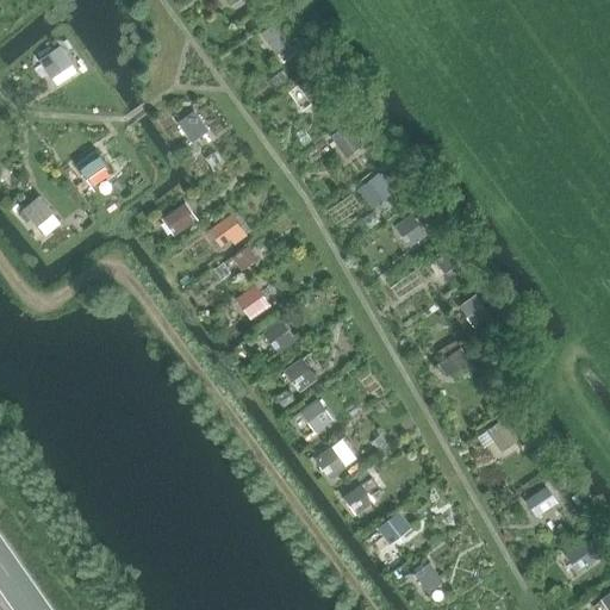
[(261,33),(277,54),(296,42),(280,20),(261,33)]
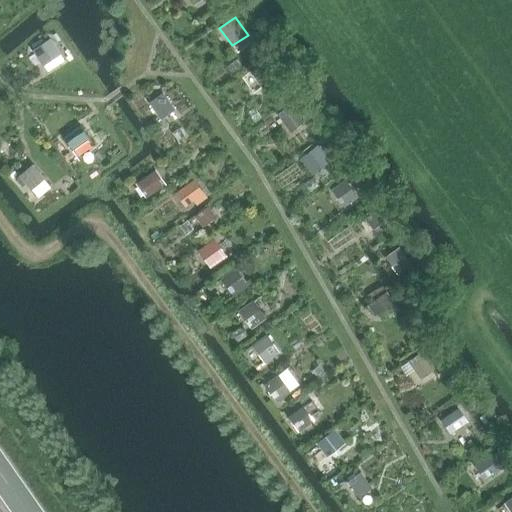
[(50,39),(34,50),(42,62),(58,51),(50,39)]
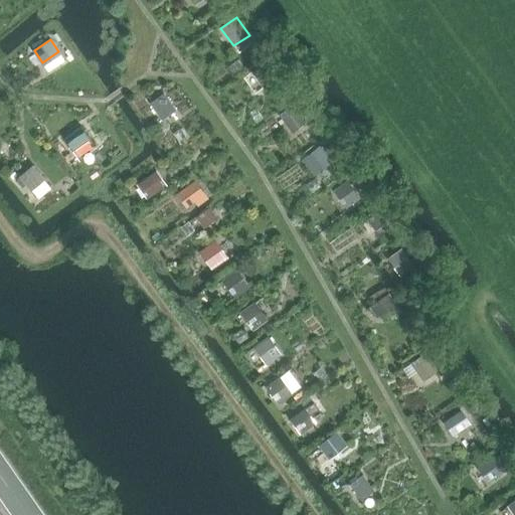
[(266,60),(250,71),(266,92),(281,80),(266,60)]
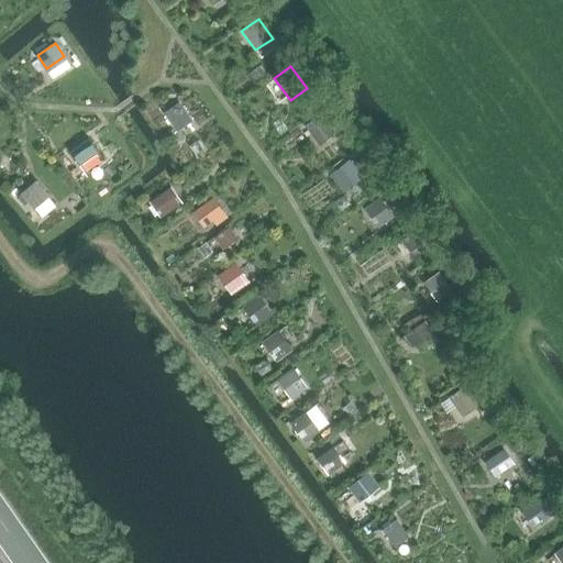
[(192,120),(179,101),(164,112),(177,131),(192,120)]
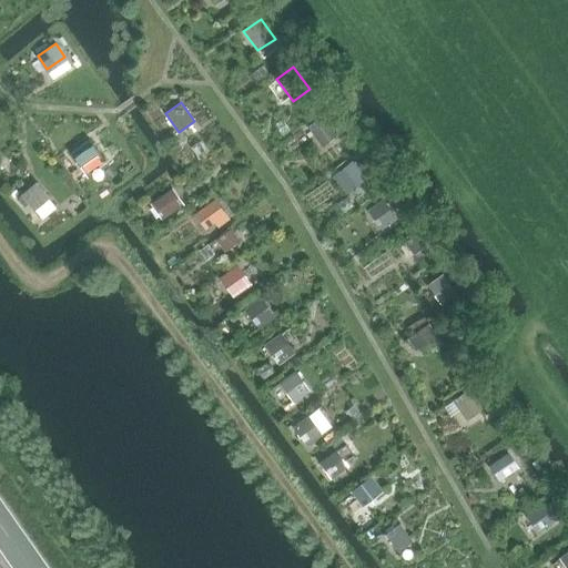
[(308,127),(323,145),(340,134),(325,114),(308,127)]
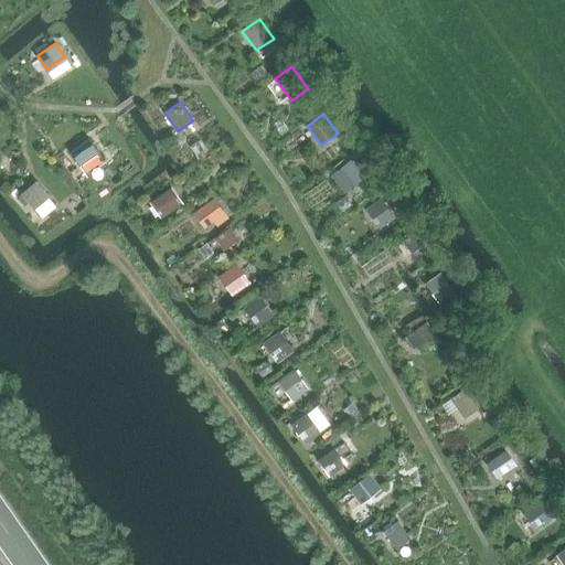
[(88,138),(71,151),(81,166),(99,152),(88,138)]
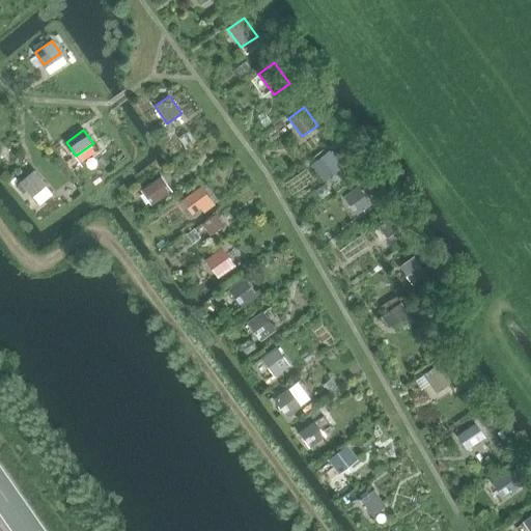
[(313,164),(323,177),(339,166),(330,152),(313,164)]
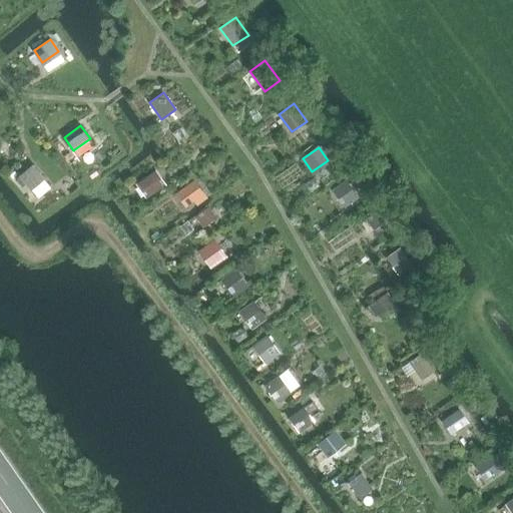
[(46,178),(34,164),(20,175),(31,190),(46,178)]
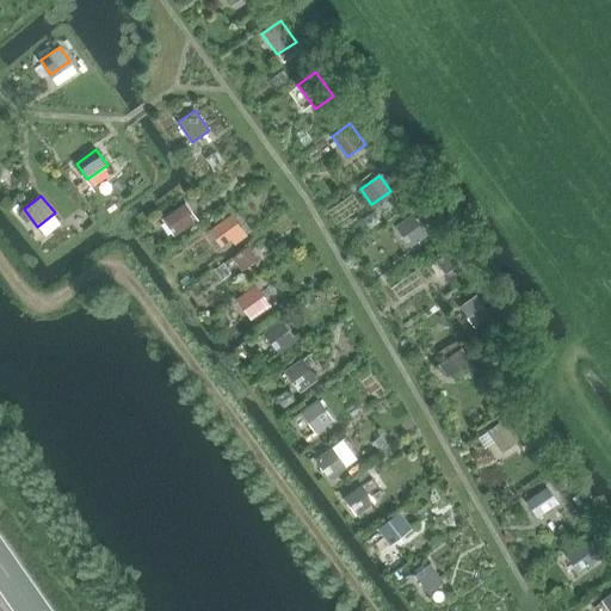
[(178,234),(199,220),(189,203),(167,218),(178,234)]
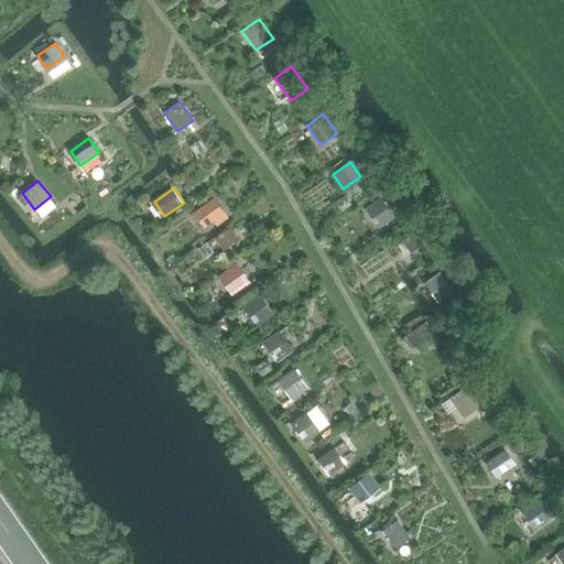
[(230,218),(215,197),(195,212),(206,227),(215,220),(219,226),(230,218)]
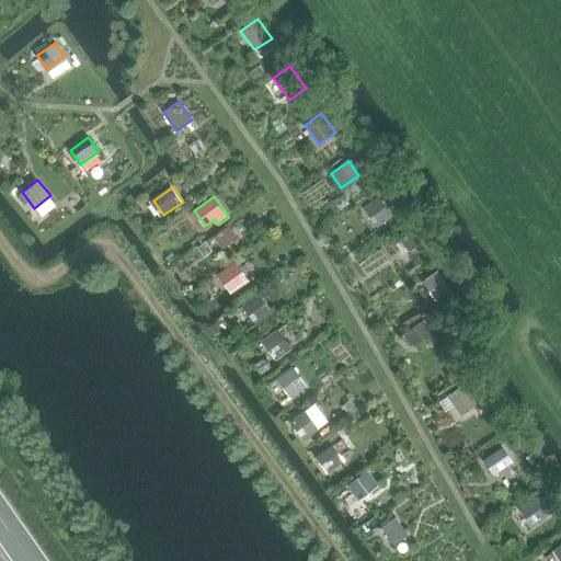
[(364,207),(378,227),(393,215),(379,196),(364,207)]
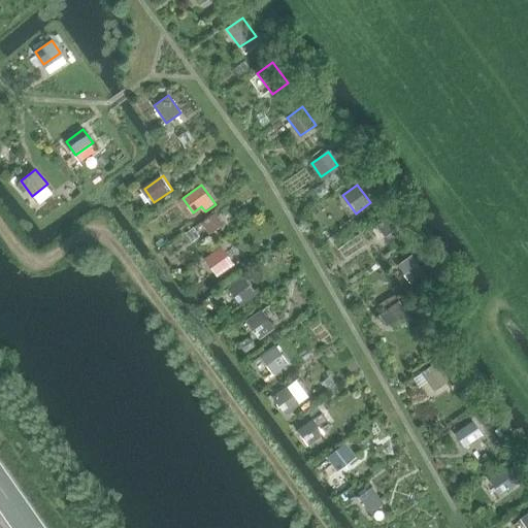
[(218,212),(202,223),(210,234),(225,224),(218,212)]
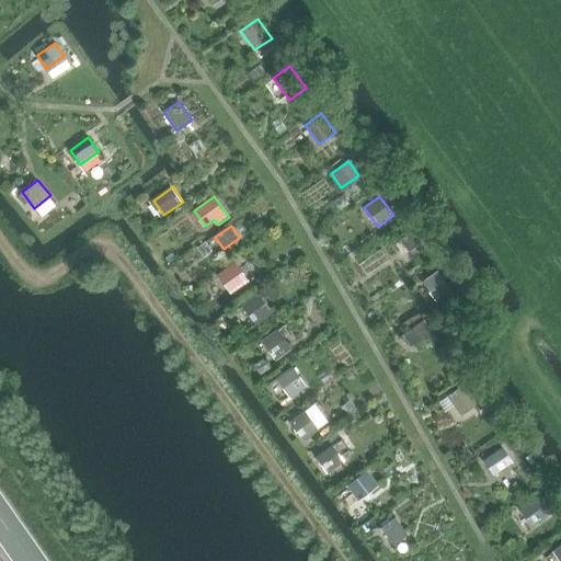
[(399,238),(410,252),(423,242),(412,228),(399,238)]
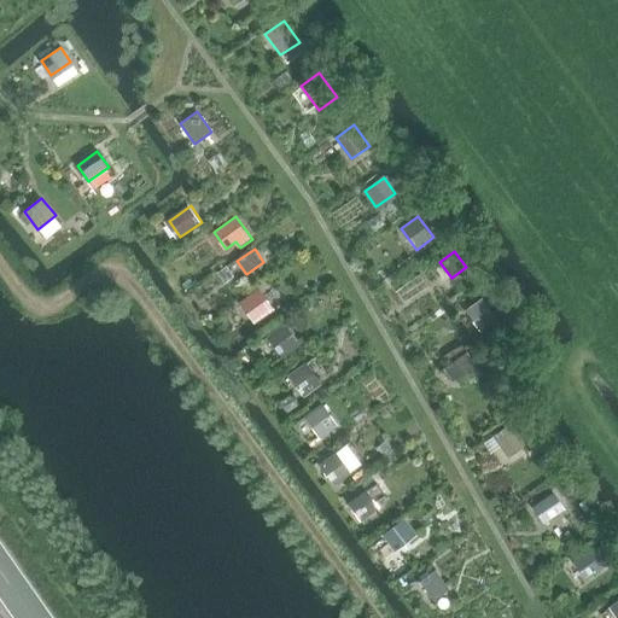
[(272,313),(256,293),(240,305),(255,324),(272,313)]
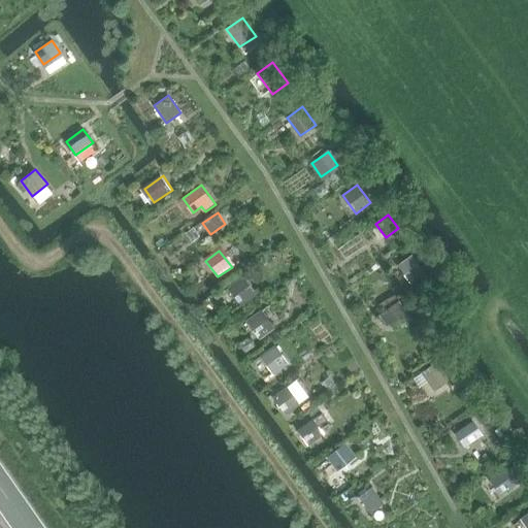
[(413,254),(397,264),(410,283),(426,272),(413,254)]
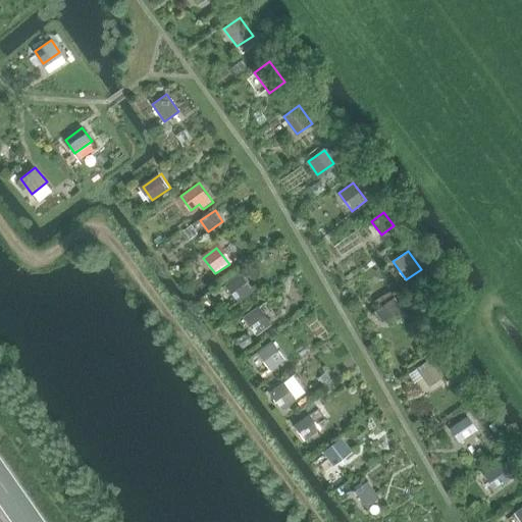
[(225,283),(239,301),(254,290),(241,271),(225,283)]
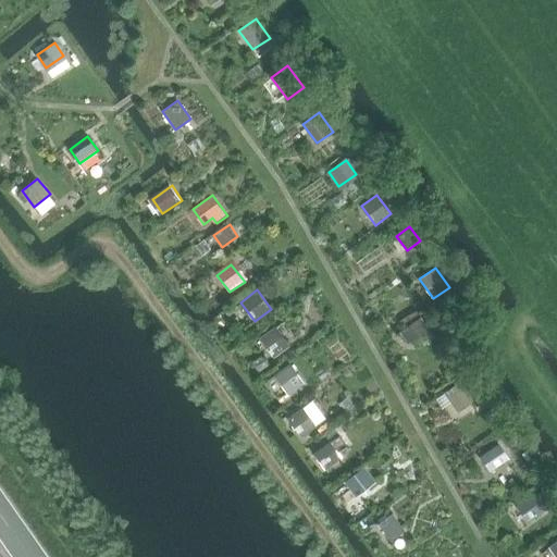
[(400,331),(413,349),(428,338),(415,320),(400,331)]
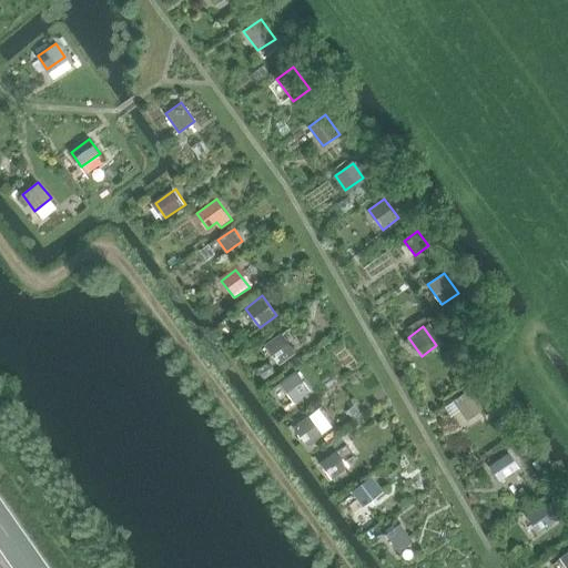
[(296,353),(282,333),(265,344),(280,364),(296,353)]
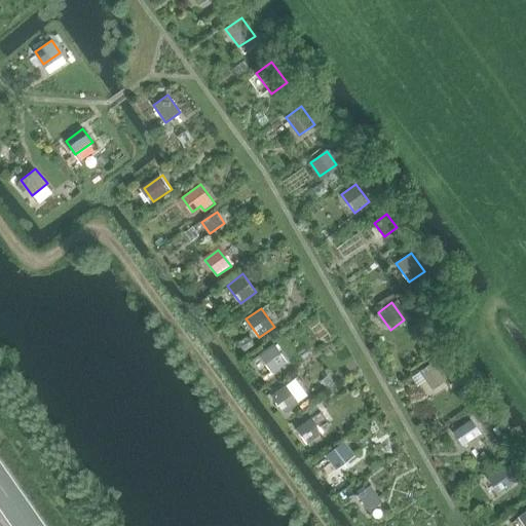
[(289,362),(275,342),(259,353),(273,373),(289,362)]
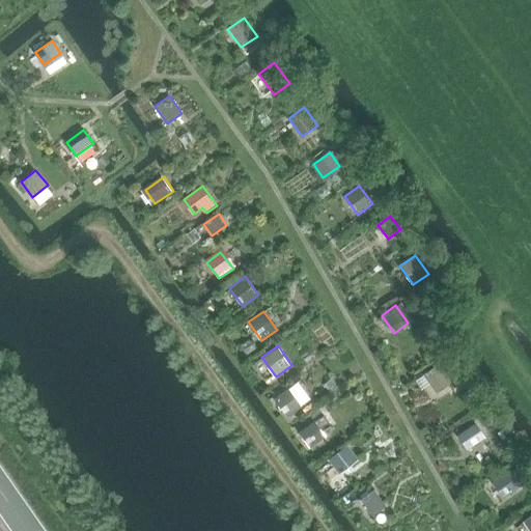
[(452,383),(438,364),(423,374),(438,392),(452,383)]
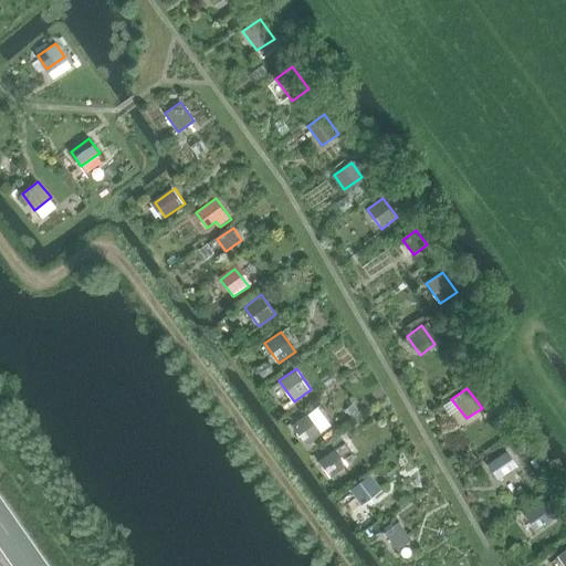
[(323,433),(308,413),(292,425),(306,444),(323,433)]
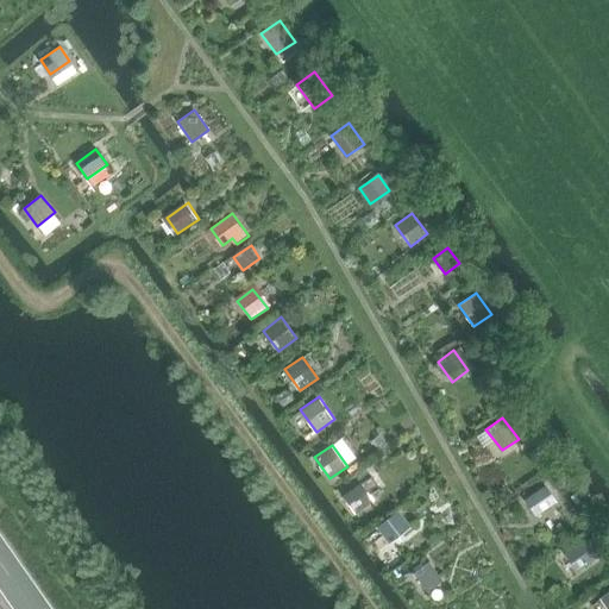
[(374,501),(360,483),(344,496),(356,513),(374,501)]
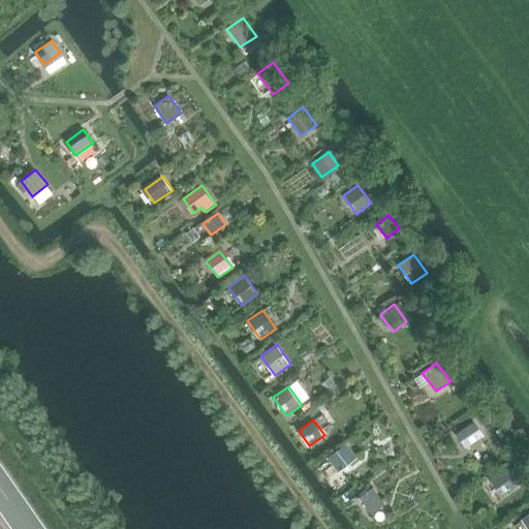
[(455,434),(466,447),(485,436),(474,421),(455,434)]
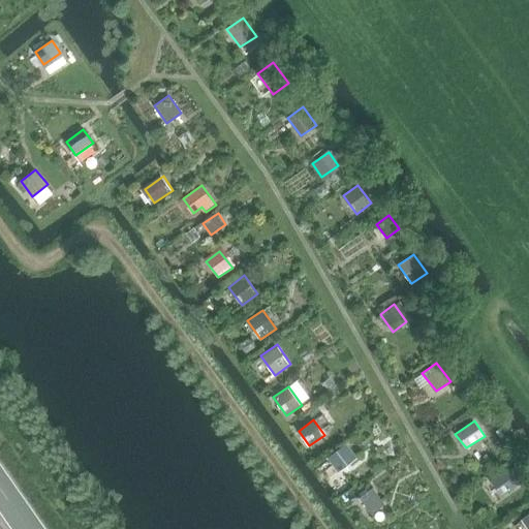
[(347,445),(330,457),(339,469),(355,458),(347,445)]
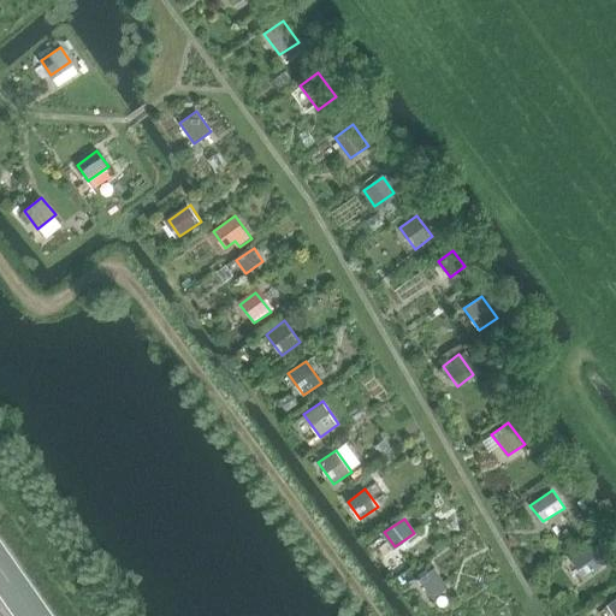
[(574,558),(586,576),(604,564),(591,545),(574,558)]
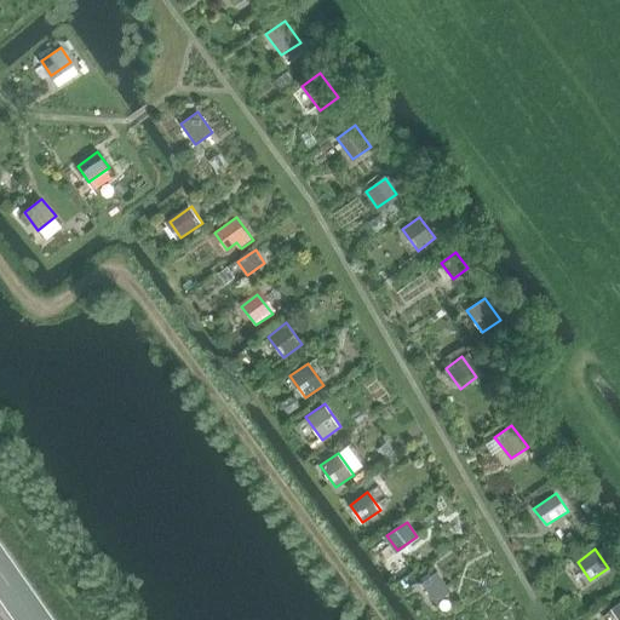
[(449,587),(438,572),(422,584),(434,598),(449,587)]
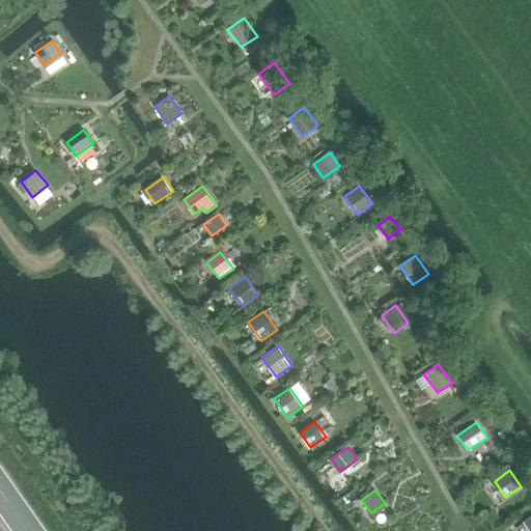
All buildings are outlined.
